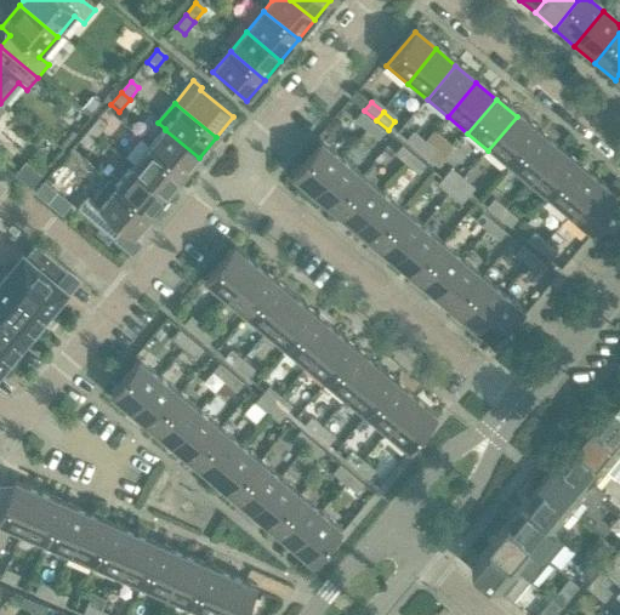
[(371,126),(360,115),(353,124),(365,134),(371,126)]
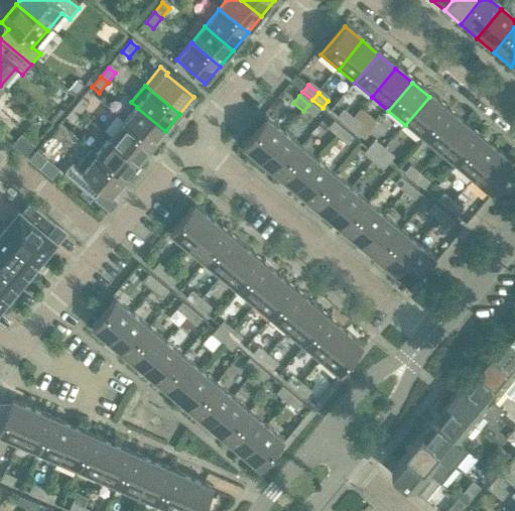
[(421,138),(445,110),(429,97),(405,125),(421,138)]
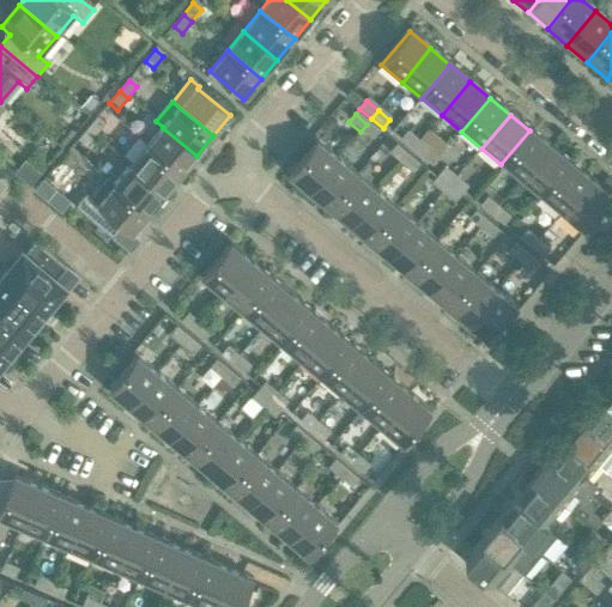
[(95,138),(104,126),(96,120),(86,131),(95,138)]
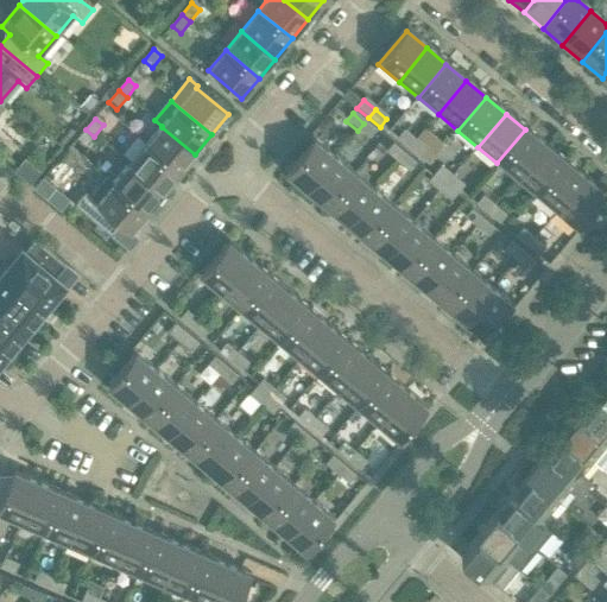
[(375,133),(364,124),(358,131),(368,140),(375,133)]
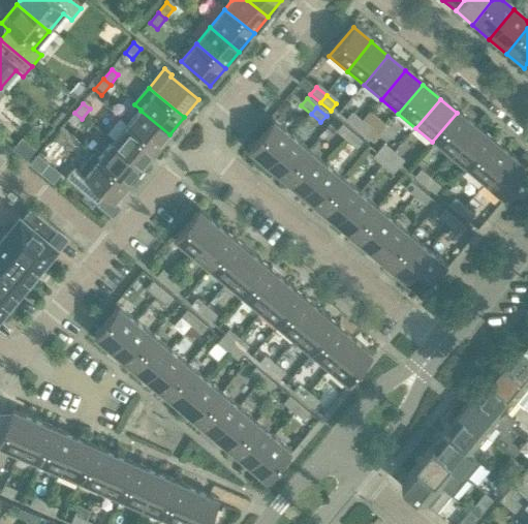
[(169,134),(141,111),(126,127),(155,152),(169,134)]
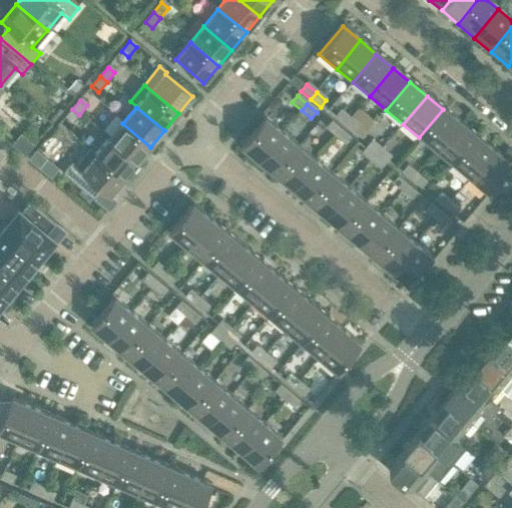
[(71,125),(79,115),(72,109),(64,119),(71,125)]
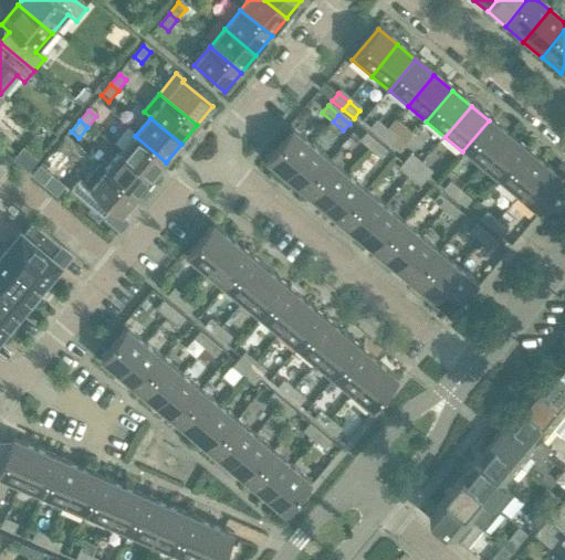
[(481,168),(508,136),(489,120),(462,151),(481,168)]
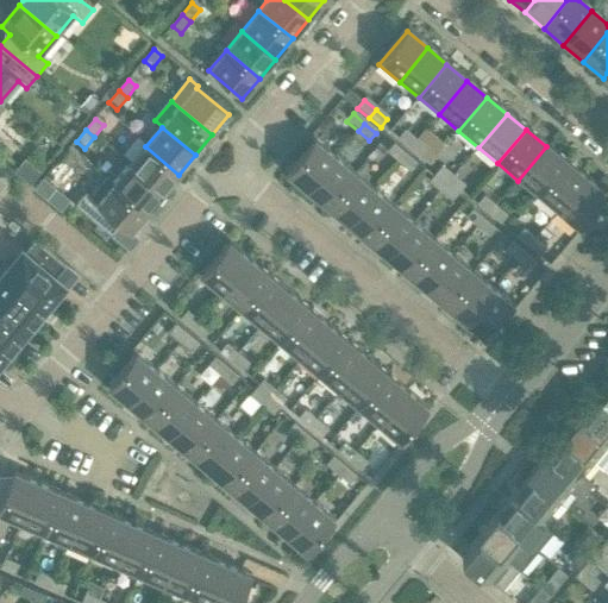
[(415,143),(403,133),(397,140),(408,151),(415,143)]
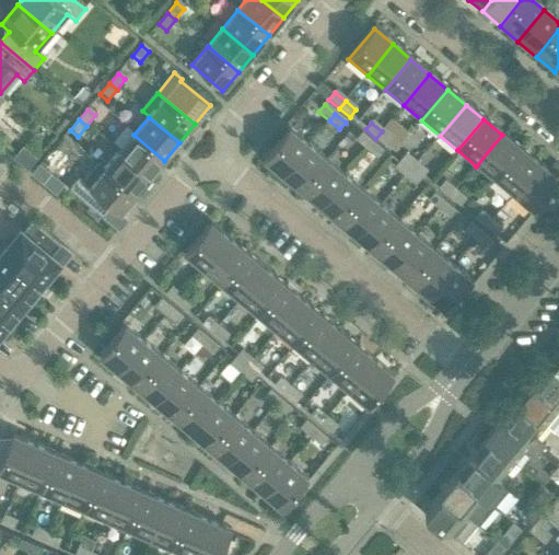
[(281,177),(306,147),(288,131),(263,162),(281,177)]
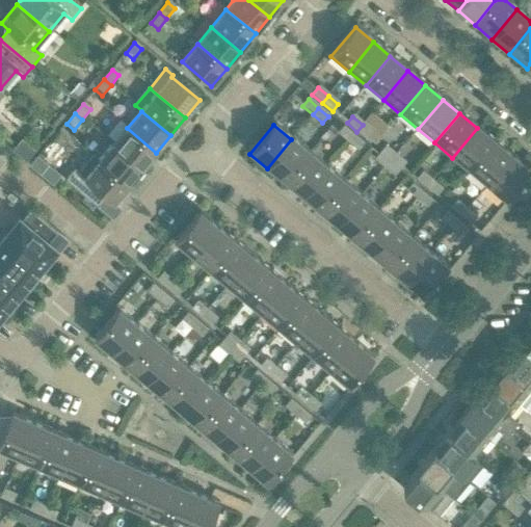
[(373,133),(363,125),(356,132),(367,140),(373,133)]
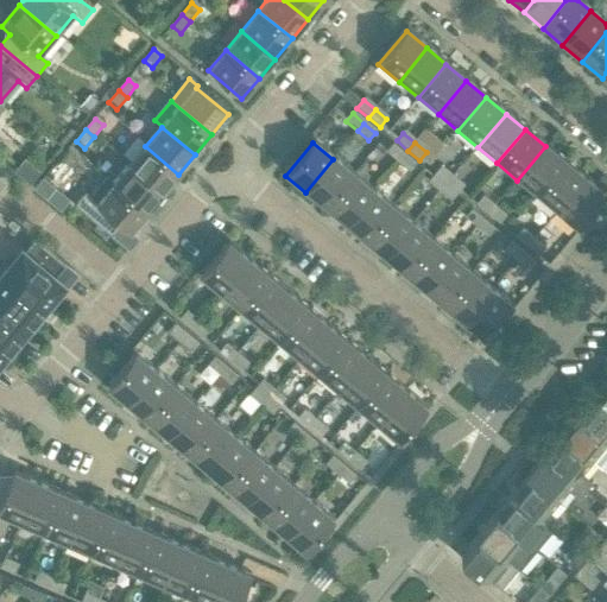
[(178,175),(145,146),(128,166),(162,194),(178,175)]
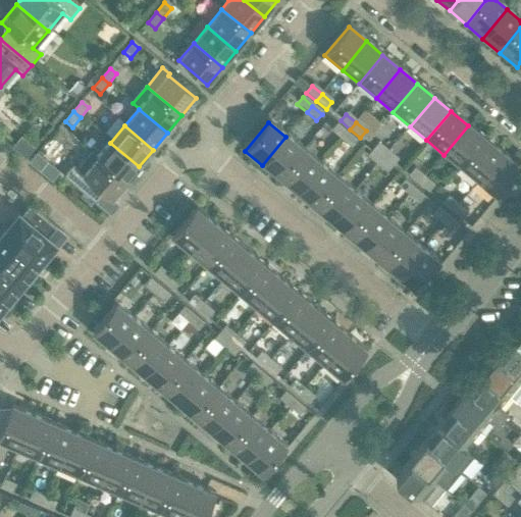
[(346,134),(336,125),(330,133),(341,141),(346,134)]
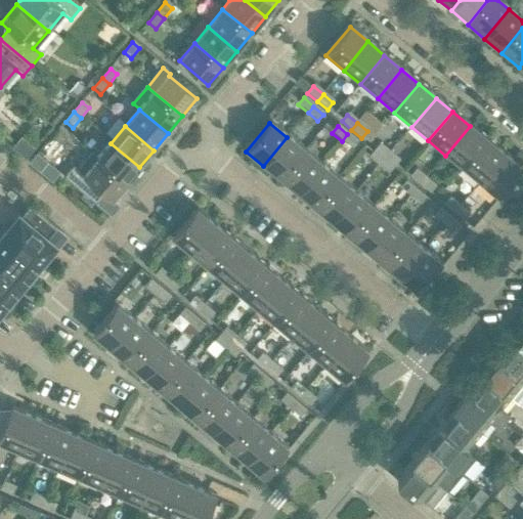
[(462,169),(486,140),(470,126),(445,156),(462,169)]
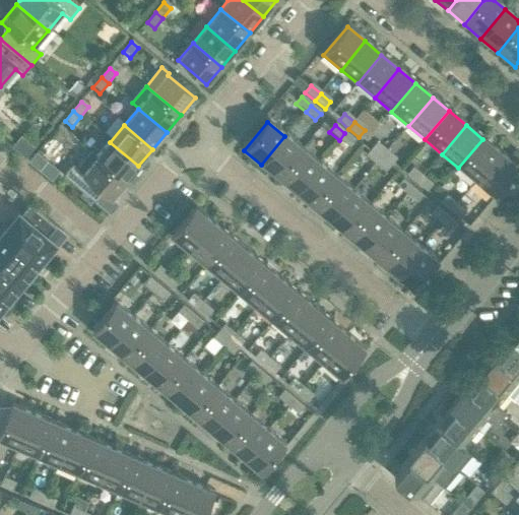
[(348,148),(354,141),(344,133),(339,140),(348,148)]
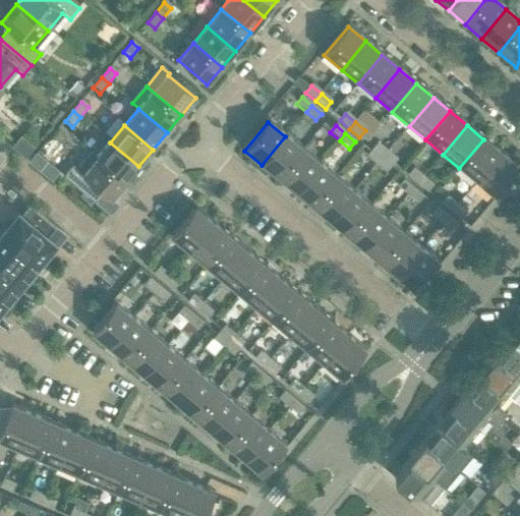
[(278,179),(302,151),(285,136),(262,165),(278,179)]
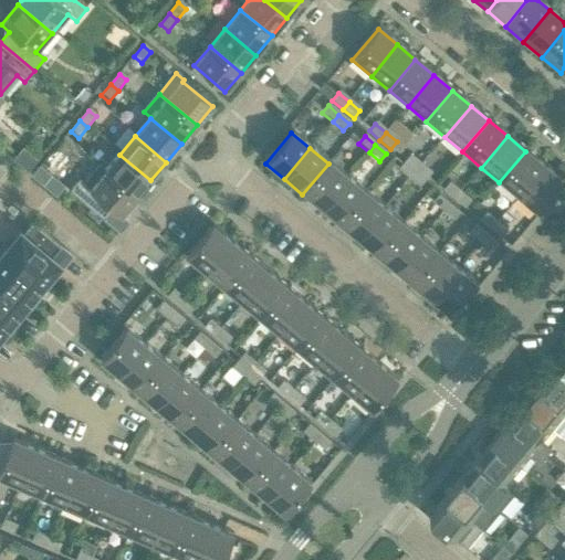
[(518,198),(544,167),(525,151),(499,182),(518,198)]
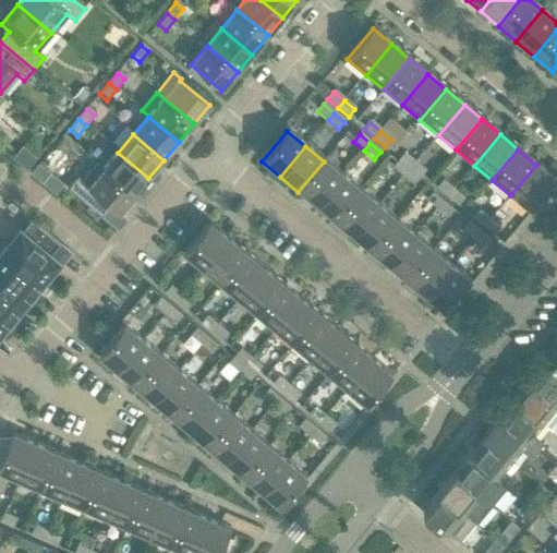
[(148,178),(118,153),(103,170),(134,196),(148,178)]
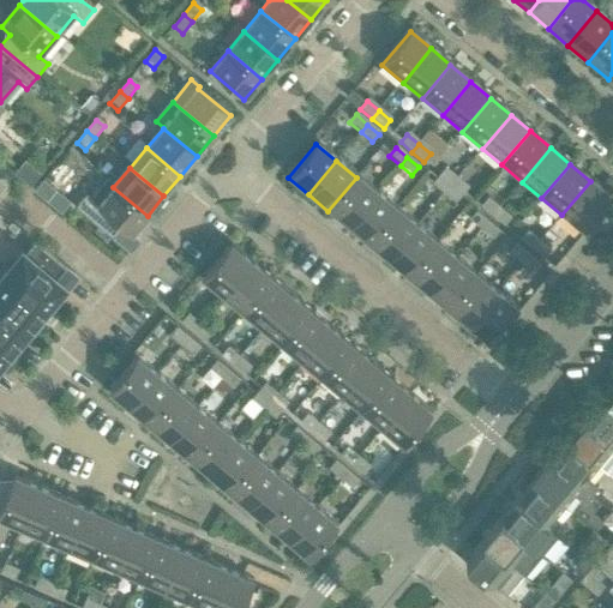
[(456,180),(444,170),(438,178),(449,188),(456,180)]
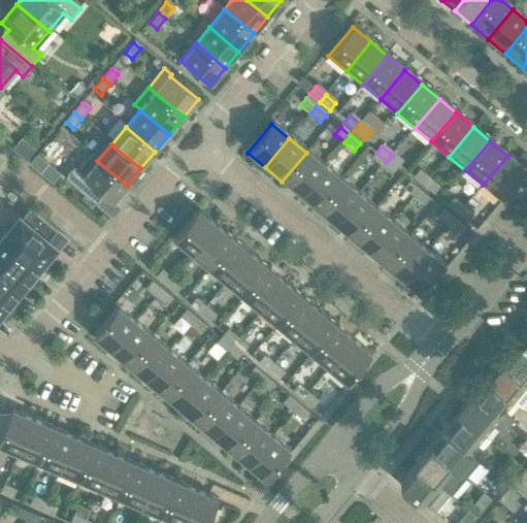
[(299,196),(324,167),(306,153),(282,182),(299,196)]
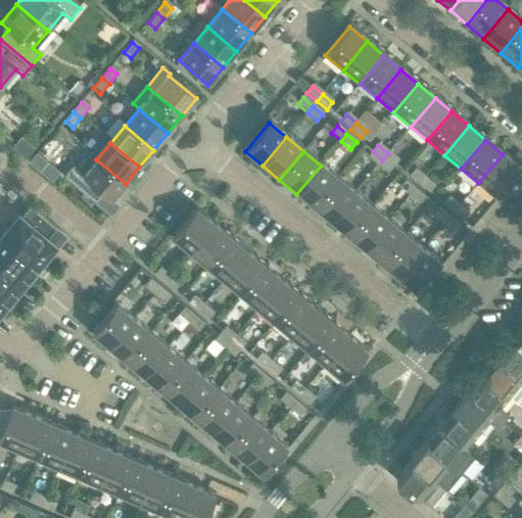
[(382,160),(373,151),(367,158),(377,167),(382,160)]
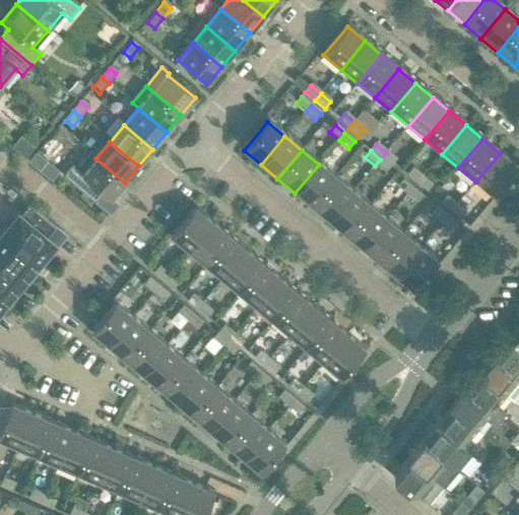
[(396,161),(386,152),(380,159),(390,168),(396,161)]
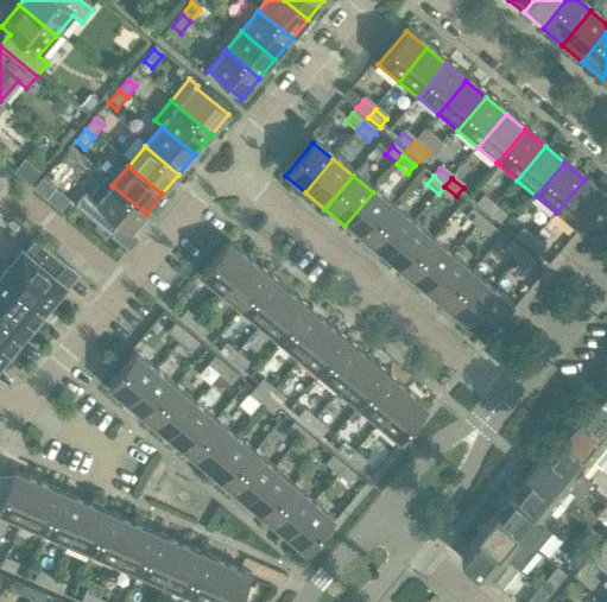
[(576,230),(605,196),(585,179),(556,213),(576,230)]
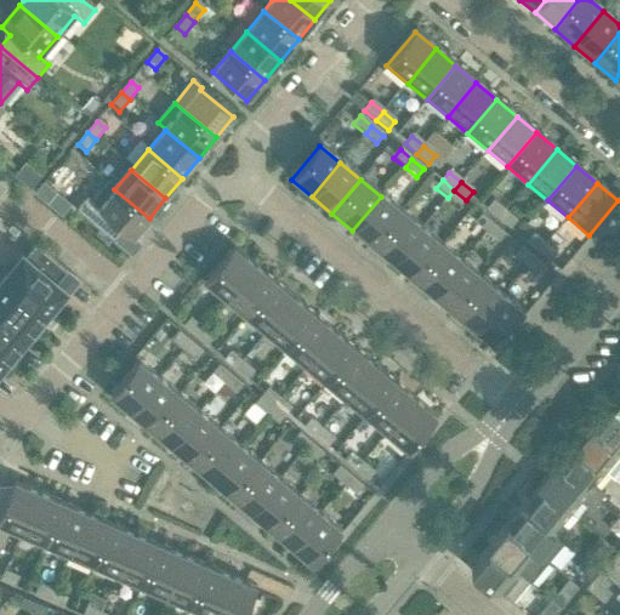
[(131,239),(149,218),(114,189),(98,210),(85,199),(74,212),(112,244),(123,232),(131,239)]
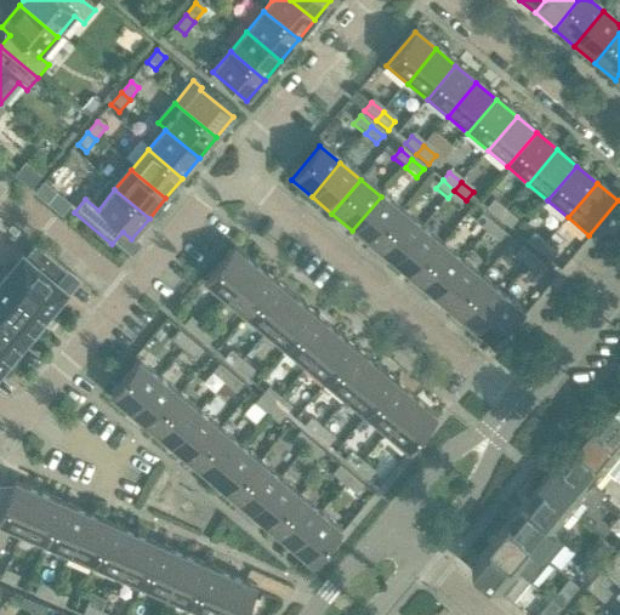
[(459,208),(466,200),(454,191),(448,198),(459,208)]
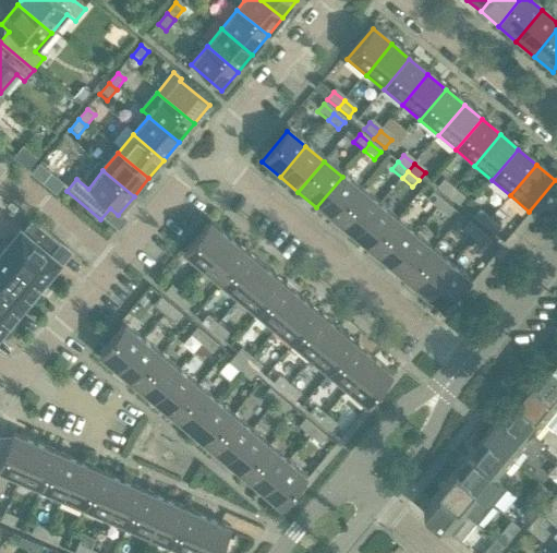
[(334,223),(360,191),(342,177),(316,207),(334,223)]
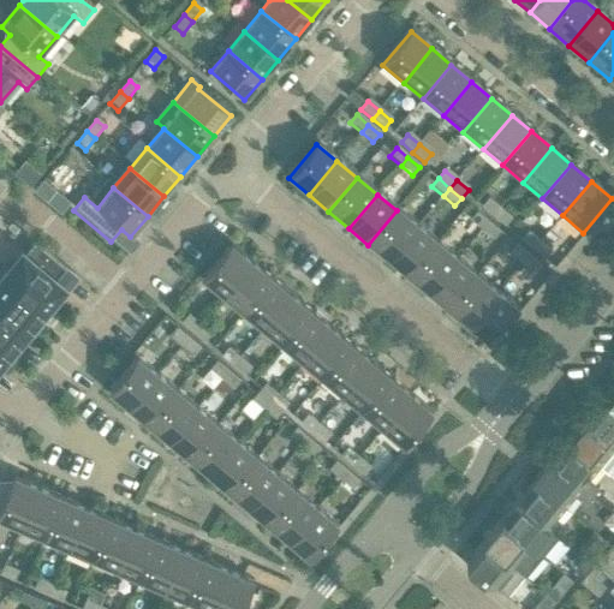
[(499,210),(488,201),(481,209),(493,219),(499,210)]
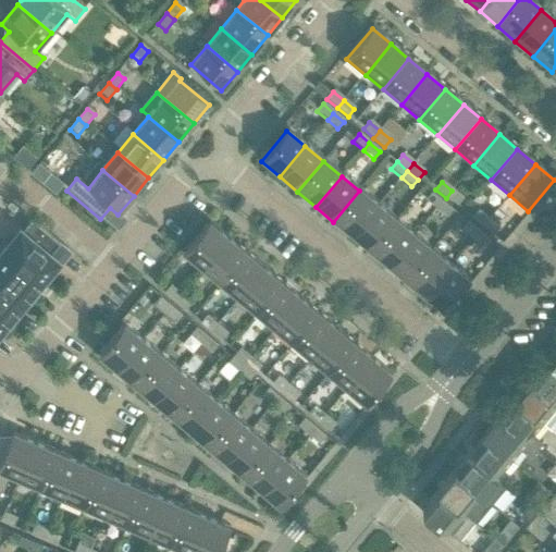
[(351,236),(378,206),(359,191),(333,222),(351,236)]
